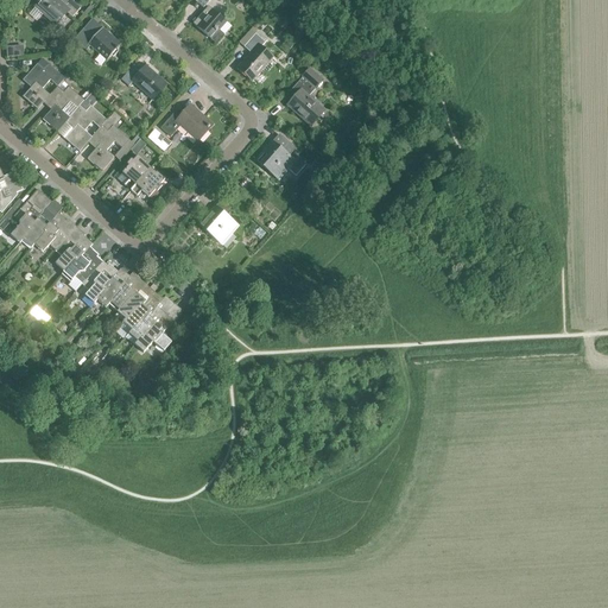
[(69,0),(65,0),(62,5),(57,0),(40,0),(35,7),(56,26),(67,13),(71,18),(80,10),(69,0)]
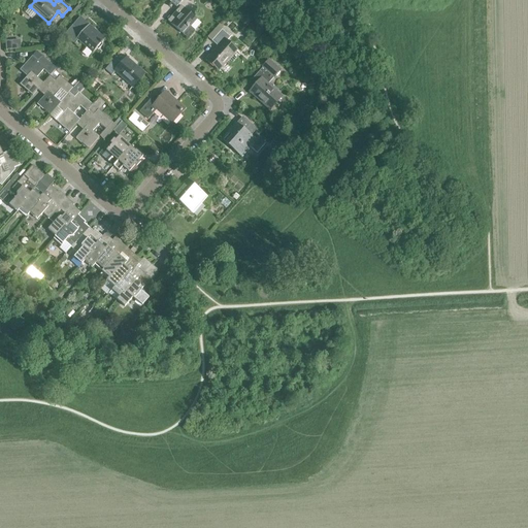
[(180,6),(167,21),(183,35),(196,20),(180,6)]
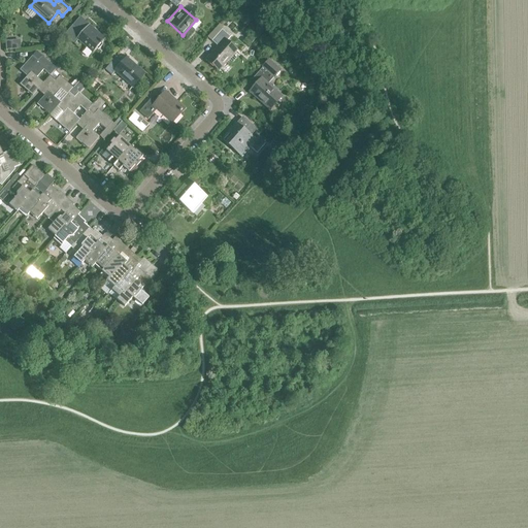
[(75,44),(75,43),(77,40),(92,53),(89,57),(100,44),(101,45),(102,43),(102,42),(105,39),(104,38),(104,39),(97,33),(96,33),(94,31),(94,30),(89,25),(81,33),(72,25),(64,35),(75,44)]
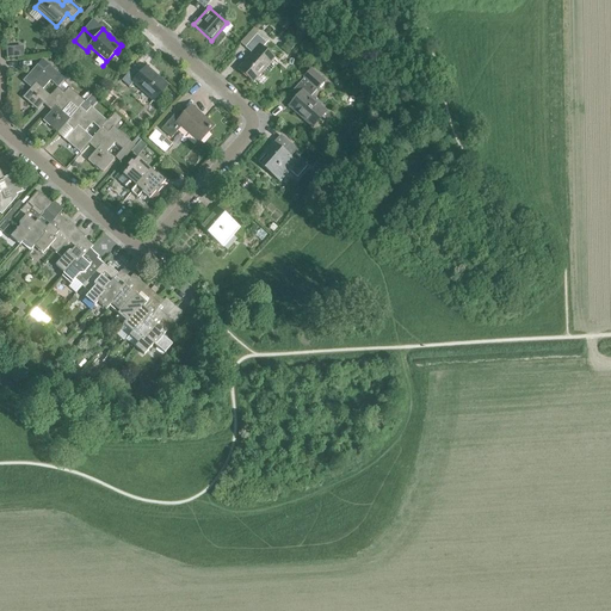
[(245,73),(250,78),(253,81),(273,59),(261,48),(266,43),(255,35),(245,48),(252,54),(238,69),(244,75),(245,73)]
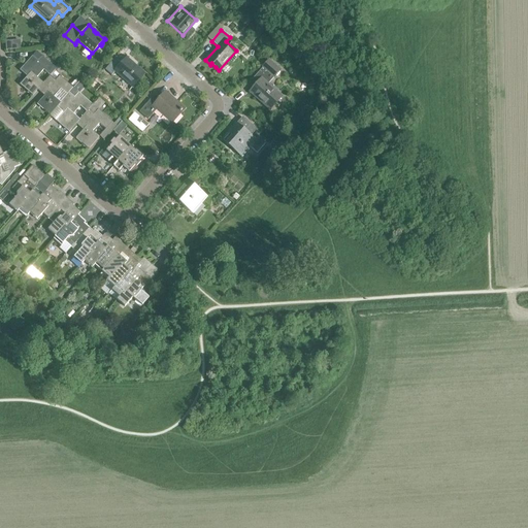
[(249,35),(243,40),(251,46),(256,41),(249,35)]
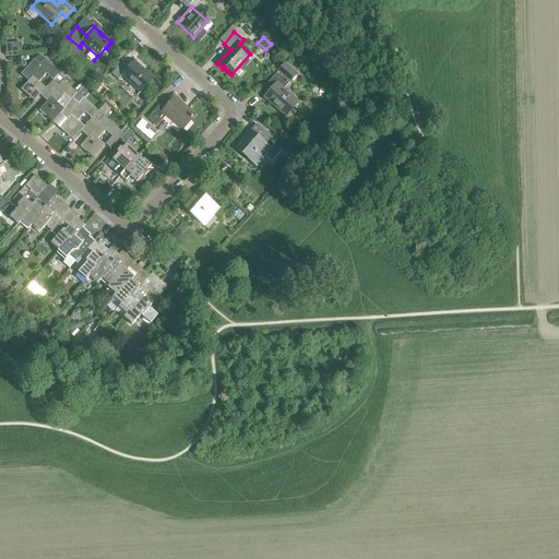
[(22,73),(30,80),(21,90),(34,102),(40,94),(52,81),(59,73),(44,60),(39,64),(34,60),(22,73)]
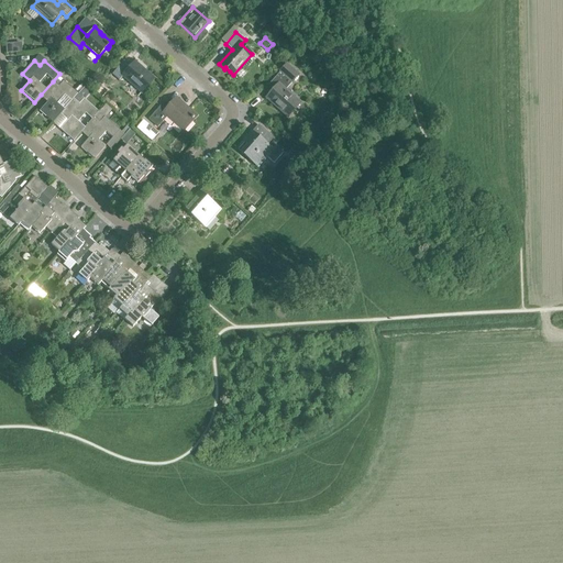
[(124,61),(112,75),(119,80),(122,76),(141,92),(153,79),(134,62),(130,67),(124,61)]
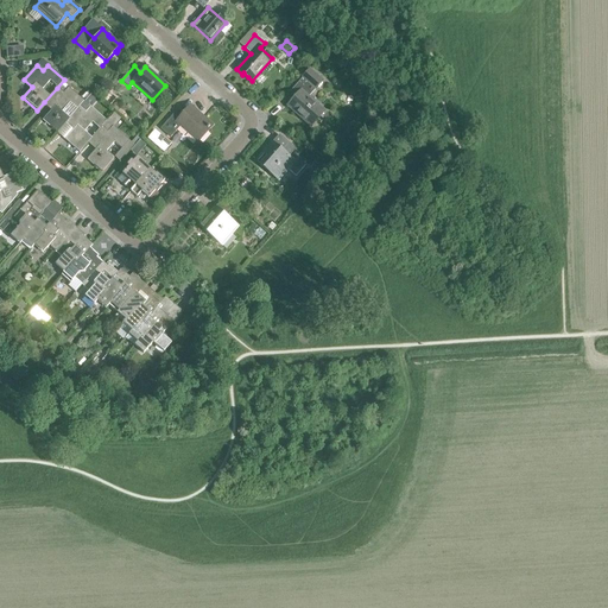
[(296,97),(286,108),(287,108),(289,107),(309,125),(308,127),(309,127),(324,109),(323,109),(322,111),(308,97),(315,89),(302,77),(290,92),(296,97)]
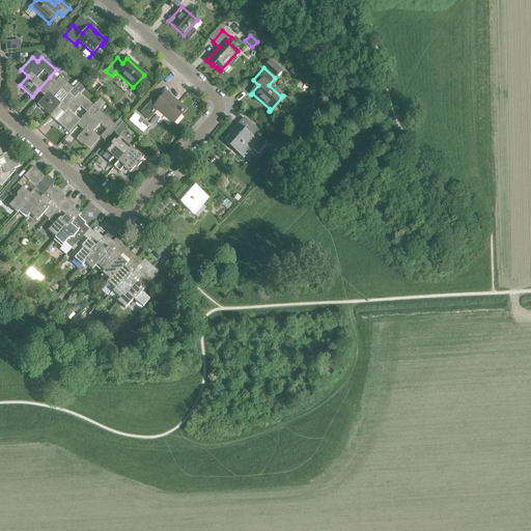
[(50,77),(38,89),(46,95),(37,105),(50,116),(58,106),(70,93),(74,89),(59,76),(55,81),(50,77)]
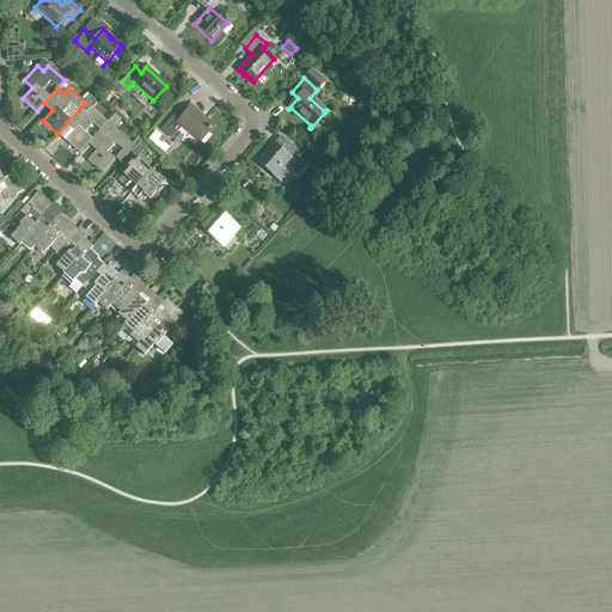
[(93,97),(89,102),(95,106),(98,102),(93,97)]
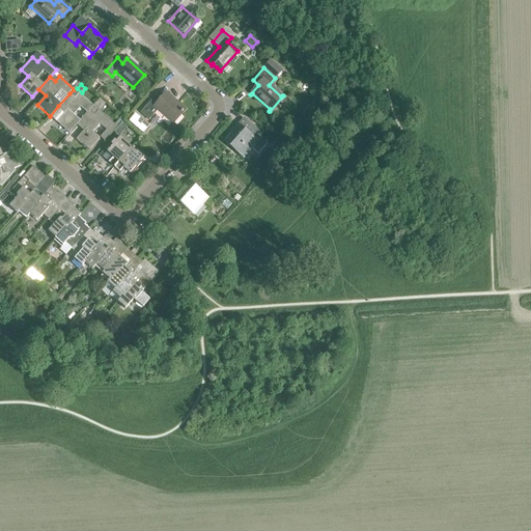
[(58,106),(65,112),(56,122),(68,133),(78,123),(88,111),(93,106),(79,93),(75,99),(70,93),(58,106)]
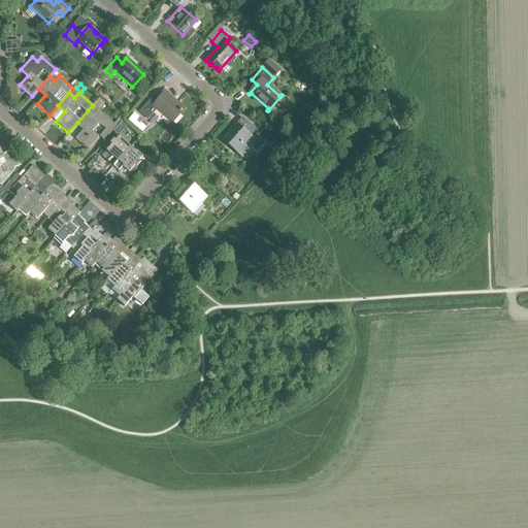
[(154,95),(139,112),(147,120),(157,109),(164,116),(171,122),(179,112),(182,111),(182,110),(184,108),(165,93),(159,100),(154,95)]
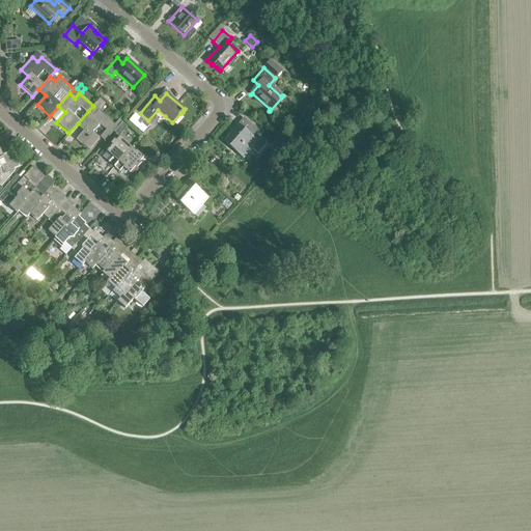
[(88,111),(78,123),(84,130),(76,139),(88,150),(100,138),(92,132),(100,124),(106,130),(112,123),(99,110),(93,115),(88,111)]
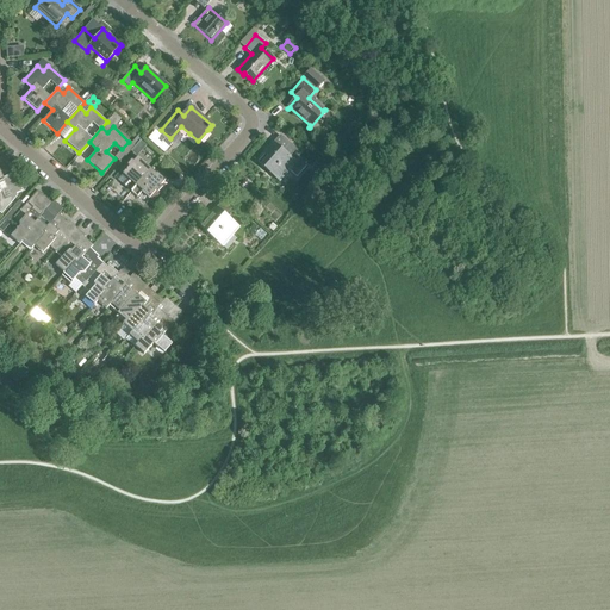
[(155,131),(148,139),(159,149),(167,141),(155,131)]
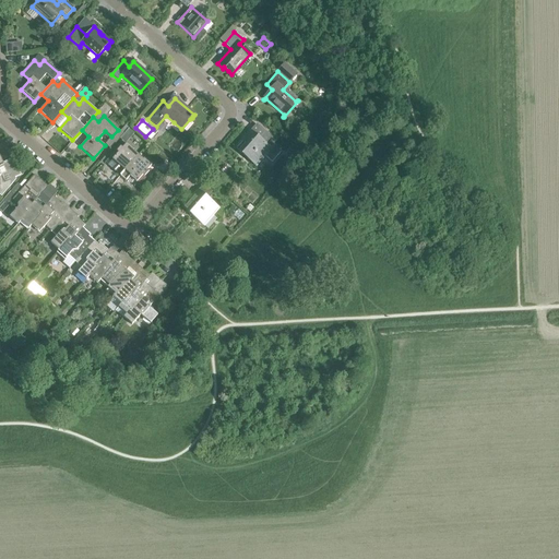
[(270,149),(259,139),(264,132),(256,125),(245,137),(247,139),(245,141),(242,140),(241,141),(242,142),(237,149),(235,147),(235,149),(256,166),(264,156),(272,163),(281,152),(273,145),(270,149)]
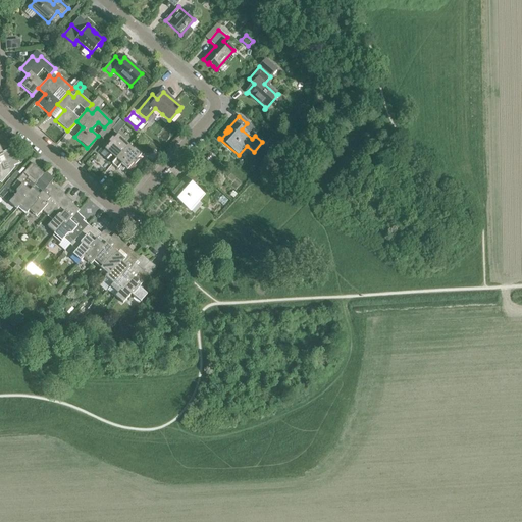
[(120,120),(111,129),(117,135),(125,124),(120,120)]
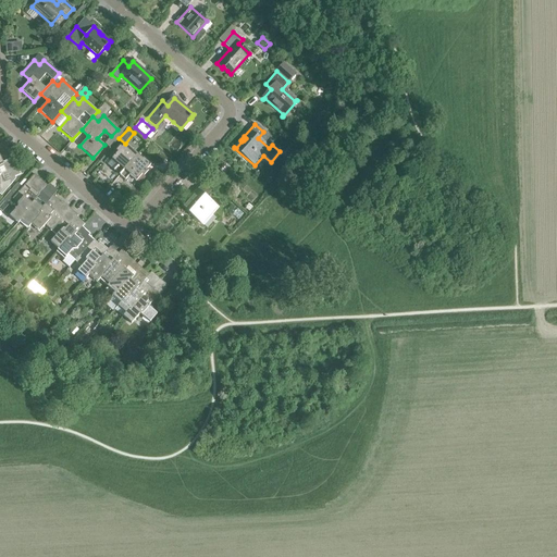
[(113,171),(120,176),(137,156),(133,150),(125,144),(111,160),(118,165),(113,171)]
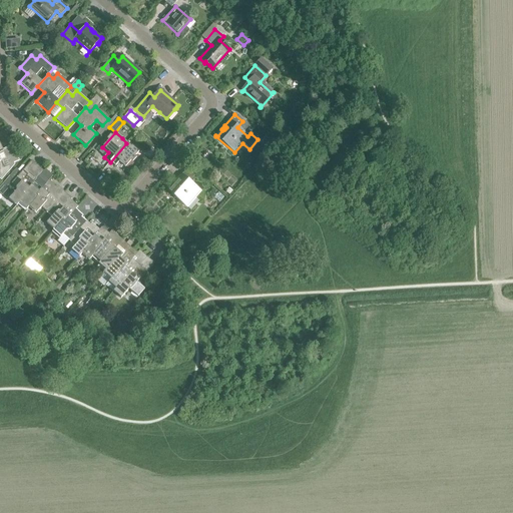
[(126,143),(110,162),(115,166),(119,161),(125,167),(138,152),(132,146),(131,147),(126,143)]
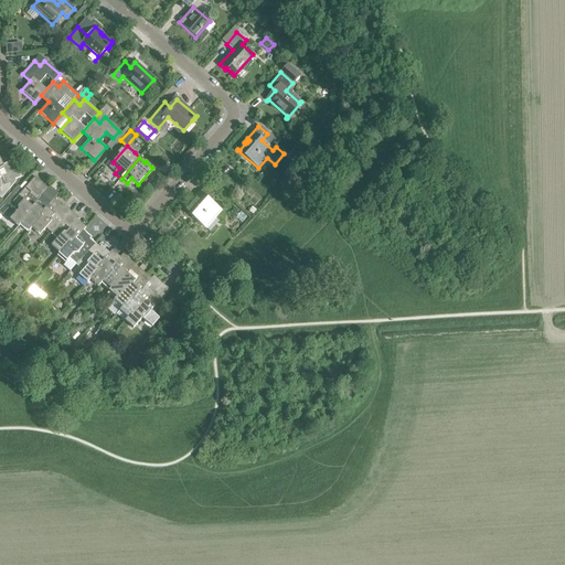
[(0,196),(1,199),(16,182),(14,180),(22,176),(20,169),(18,170),(12,160),(2,164),(3,164),(0,166),(0,196)]
